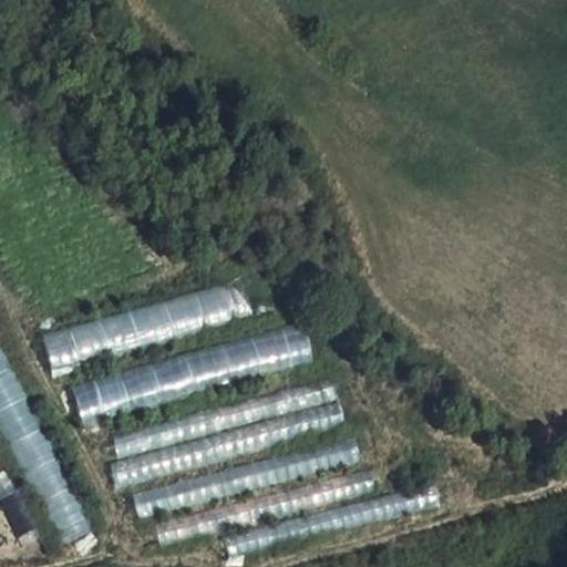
[(256,271),(41,333),(54,375),(268,313),(256,271)]
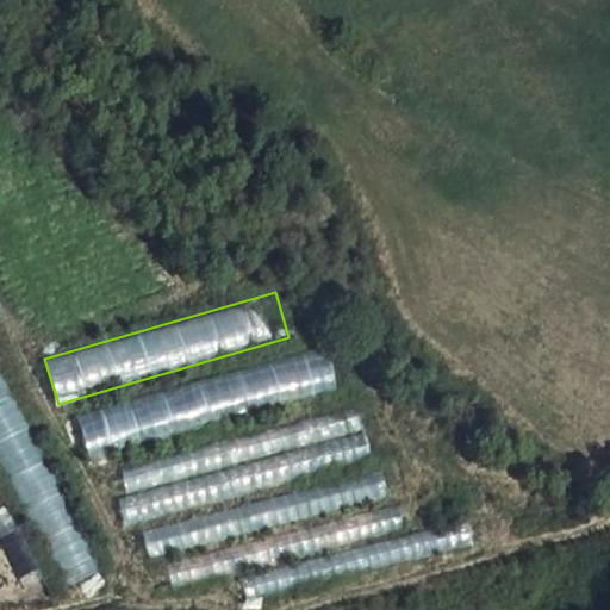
[(324,344),(75,417),(88,462),(337,390),(324,344)]
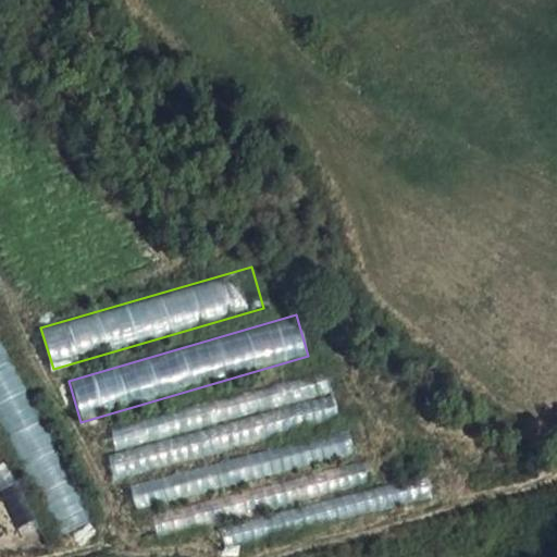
[(0,348),(0,425),(58,532),(90,515),(0,348)]
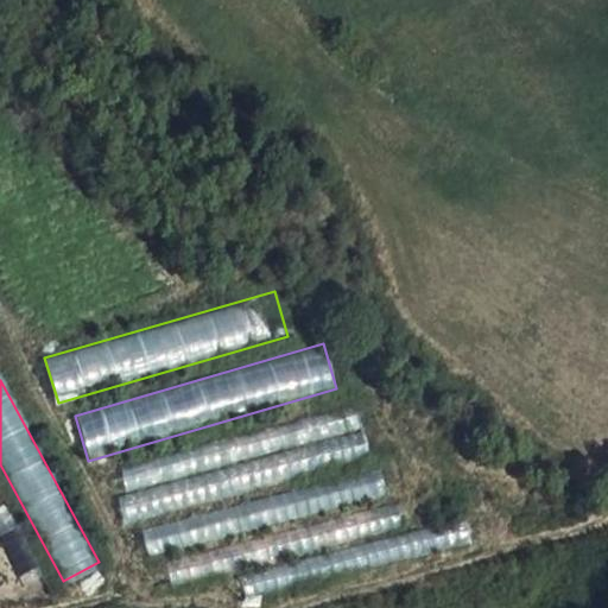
[(355,405),(121,469),(127,492),(361,426),(355,405)]
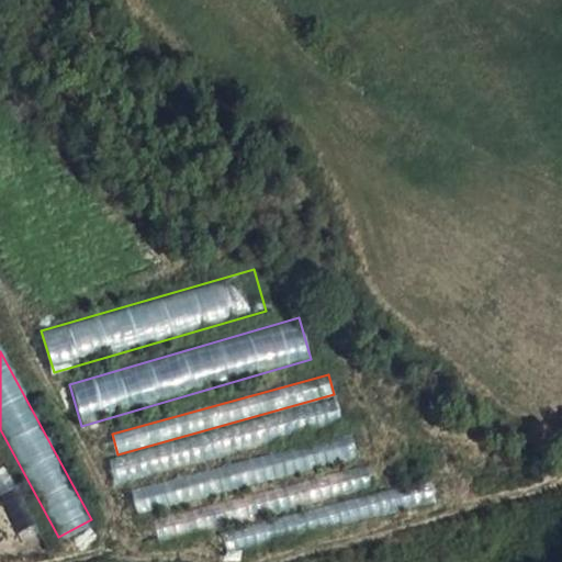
[(340,417),(334,394),(117,454),(110,457),(117,482),(340,417)]
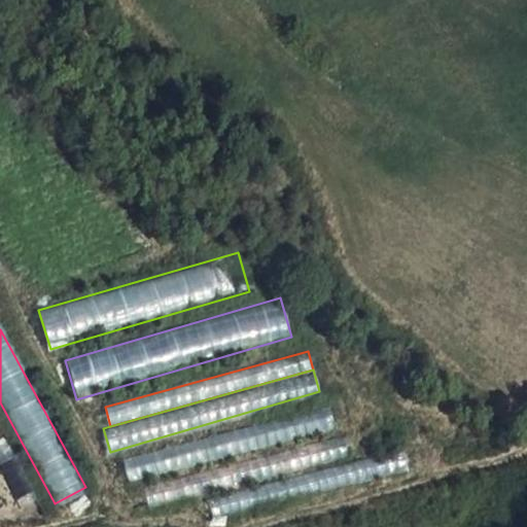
[(125,460),(131,482),(335,427),(328,406),(125,460)]
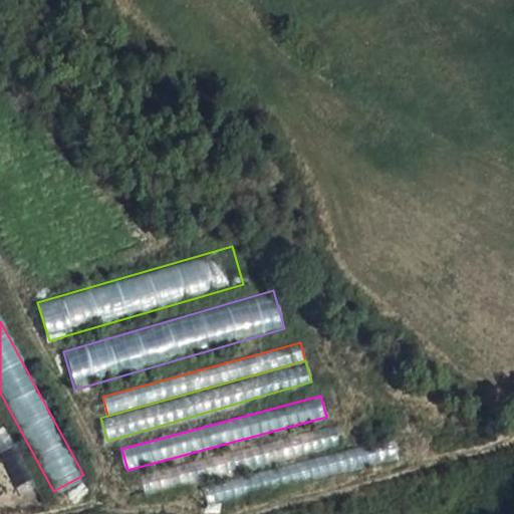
[(334,426),(143,477),(148,496),(339,445),(334,426)]
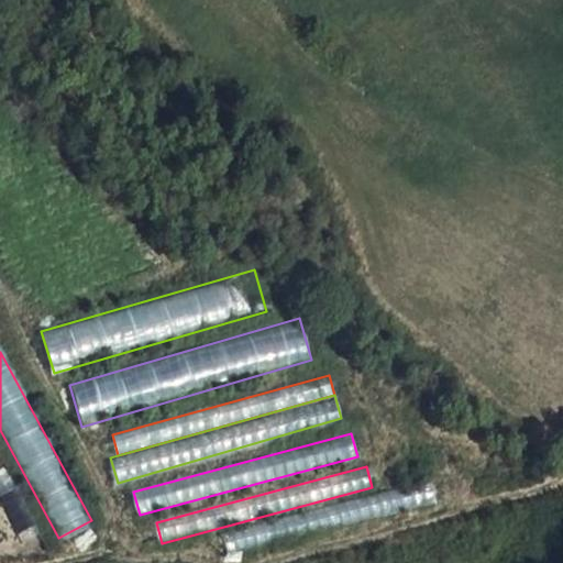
[(434,478),(219,534),(227,561),(442,505),(434,478)]
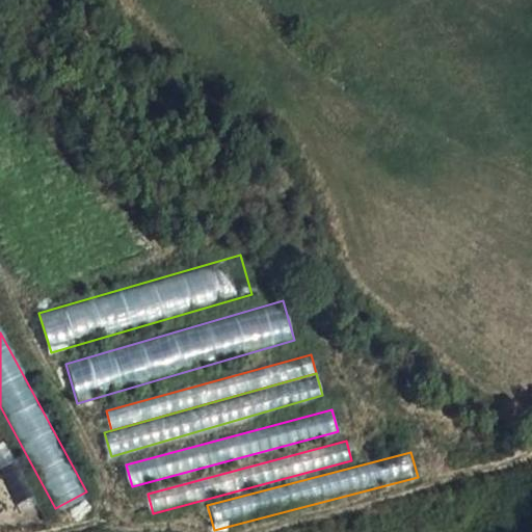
[(22,456),(0,467),(0,469),(18,504),(41,493),(22,456)]
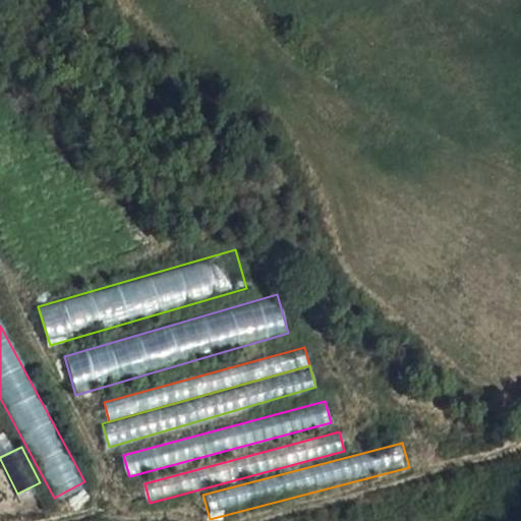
All buildings are outlined.
